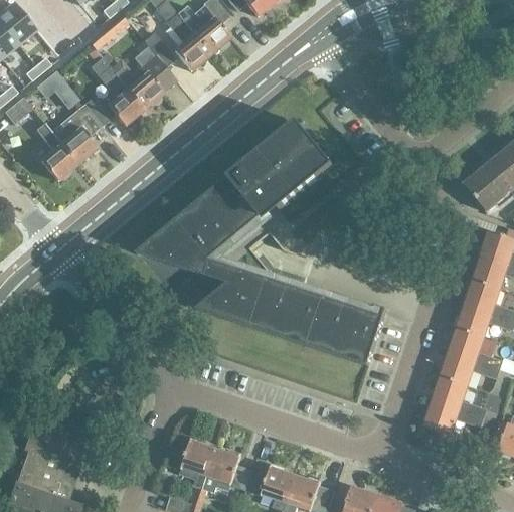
[(116,0),(113,3),(120,10),(129,2),(127,0),(116,0)]
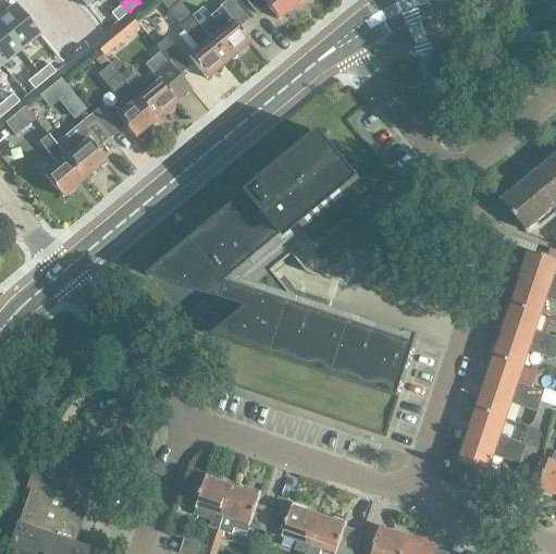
[(230,58),(211,37),(202,25),(193,13),(181,0),(162,0),(161,1),(199,47),(189,56),(207,76),(230,58)]
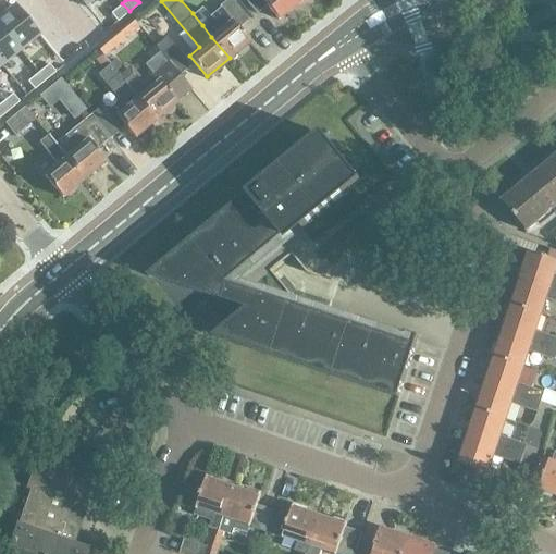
[(202,25),(211,37),(230,58),(250,40),(239,27),(251,17),(236,0),(225,0),(220,4),(233,20),(222,28),(202,5),(193,13),(202,25)]
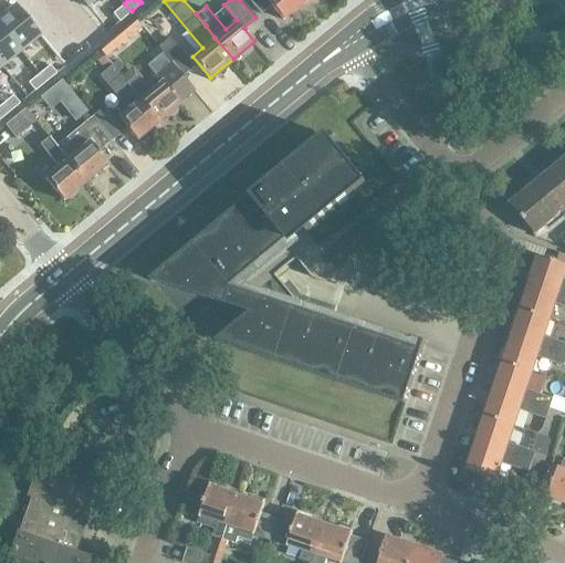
[(283,18),(304,0),(251,0),(262,12),(272,3),(283,18)]
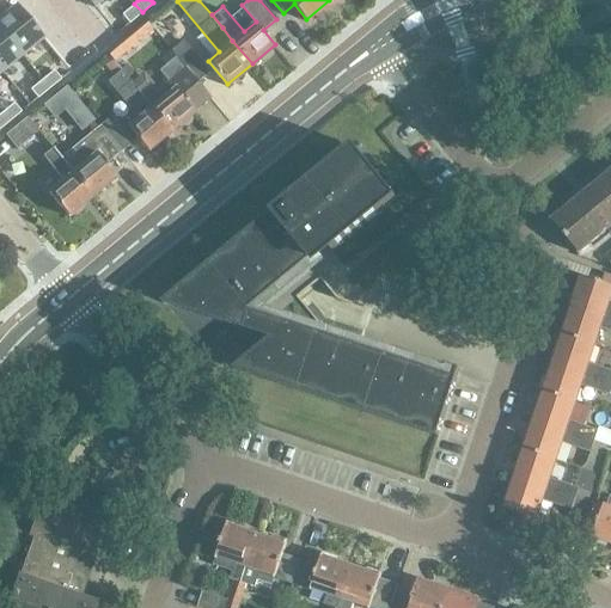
[(317,41),(362,0),(343,0),(309,31),(317,41)]
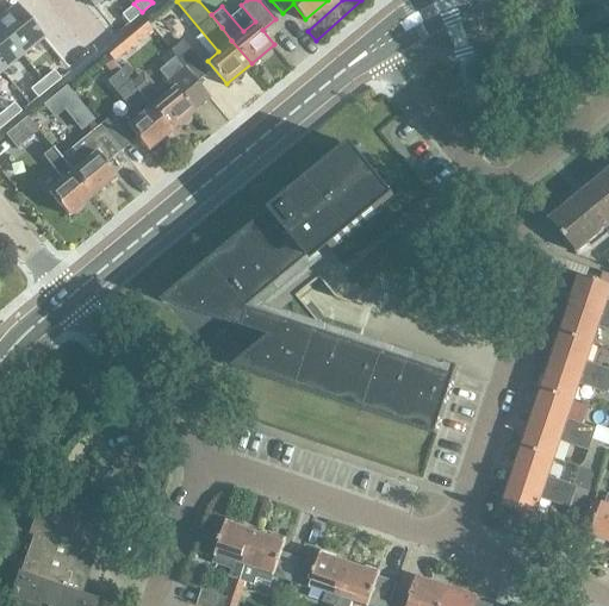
[(17,4),(0,17),(0,25),(24,54),(44,37),(17,4)]
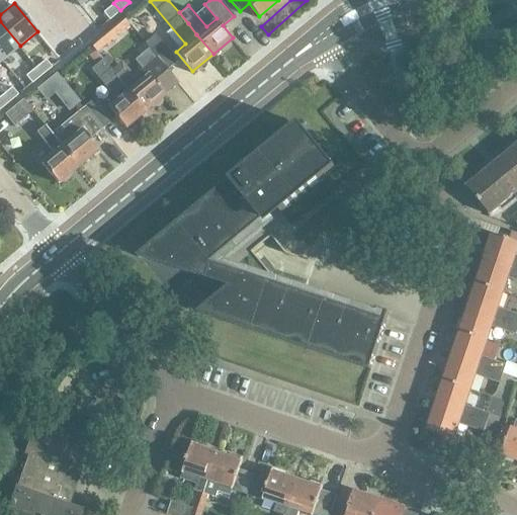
[(113,3),(103,11),(110,18),(120,10),(113,3)]
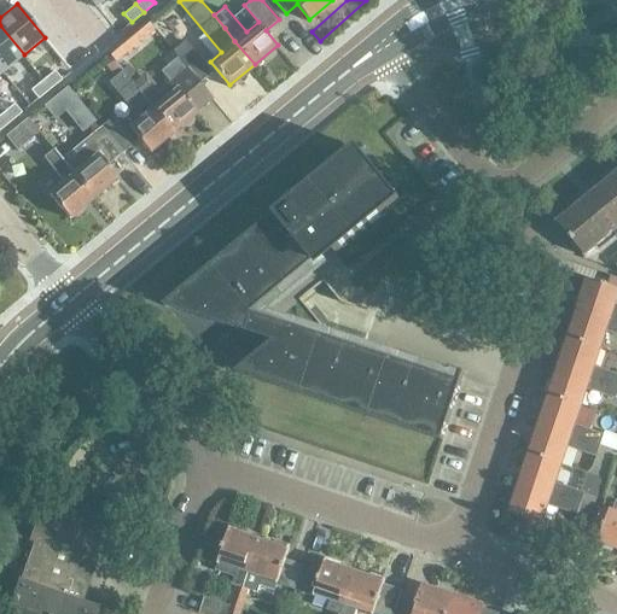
[(108,48),(117,60),(157,29),(147,17),(108,48)]
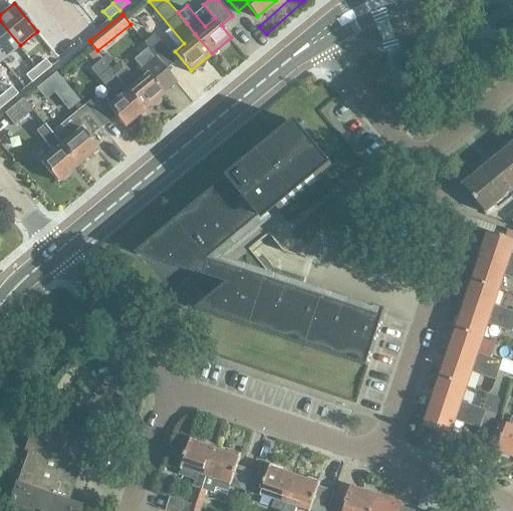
[(0,21),(0,55),(3,59),(20,45),(0,21)]
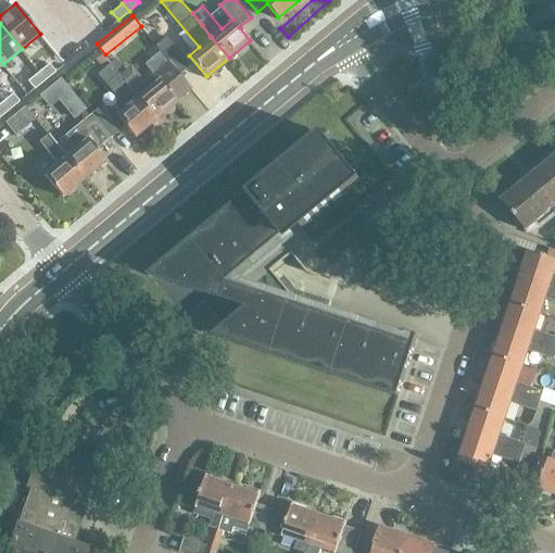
[(176,66),(186,58),(166,35),(156,44),(176,66)]
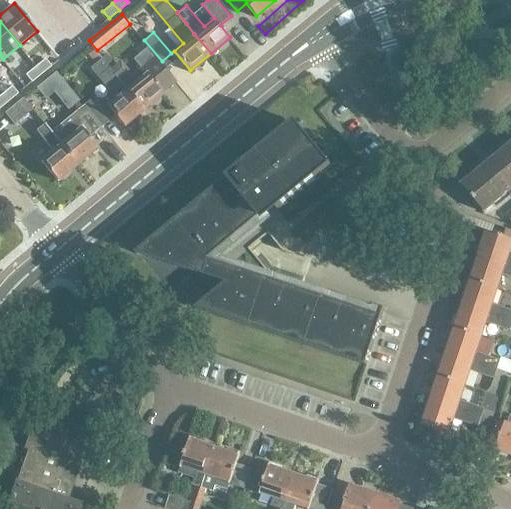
[(110,67),(145,108),(176,82),(148,46),(134,58),(140,64),(132,71),(121,58),(110,67)]
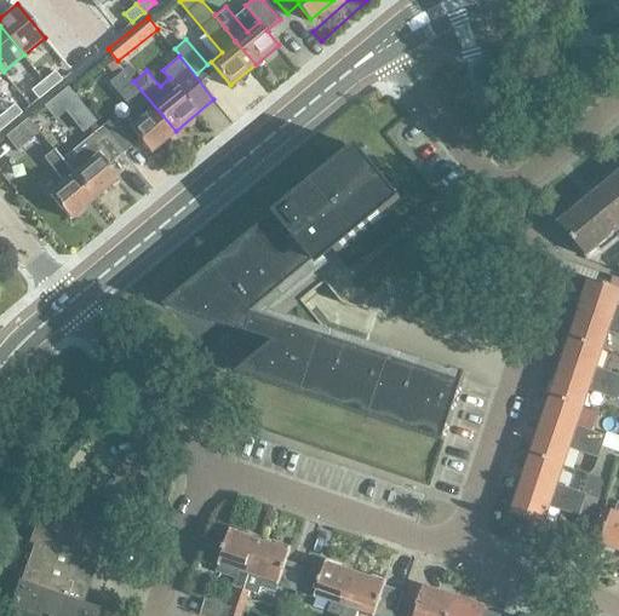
[(108,64),(115,75),(124,69),(124,68),(118,61),(115,58),(108,64)]
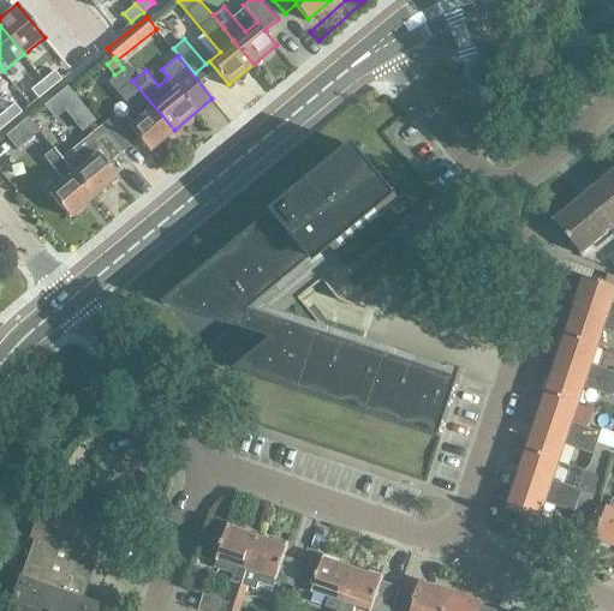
[(129,63),(123,67),(123,69),(129,76),(135,71),(129,63)]
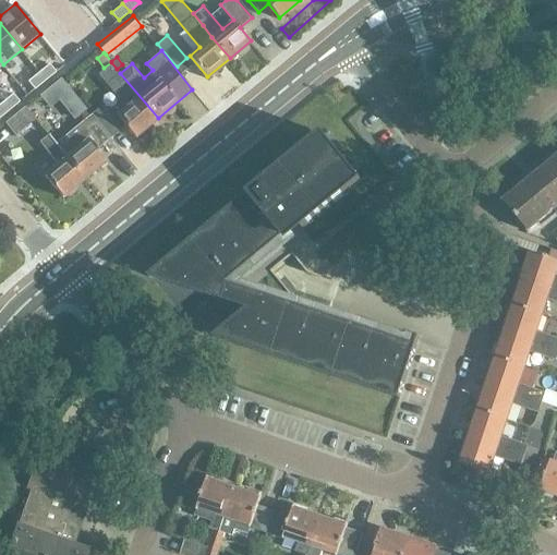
[(50,62),(39,71),(46,80),(57,71),(50,62)]
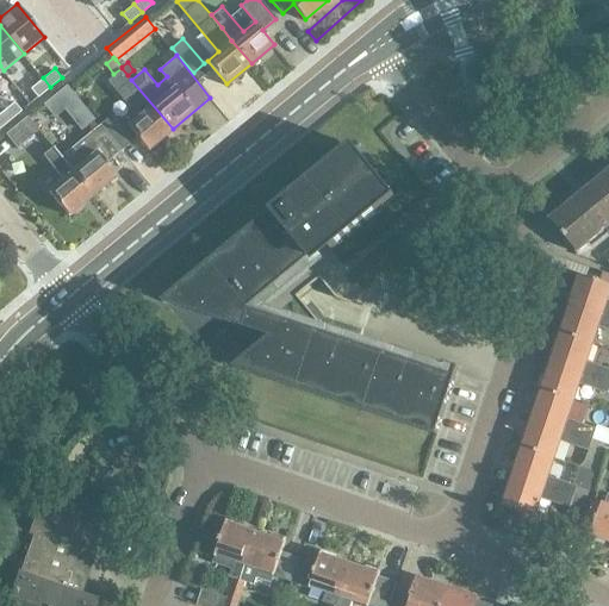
[(173,129),(131,80),(128,75),(122,68),(107,79),(138,117),(129,125),(148,149),(173,129)]
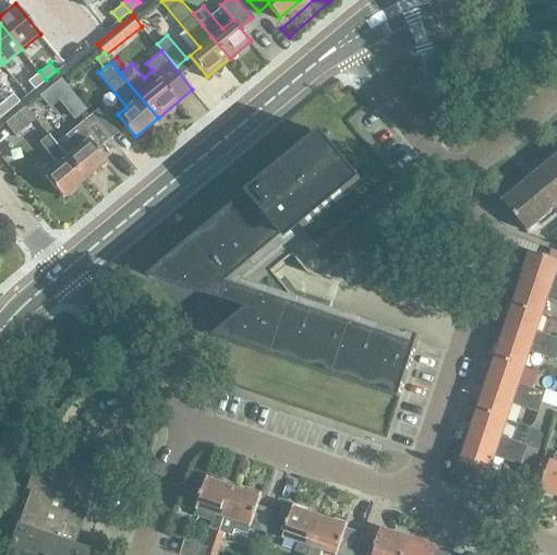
[(39,71),(28,80),(35,88),(46,80),(39,71)]
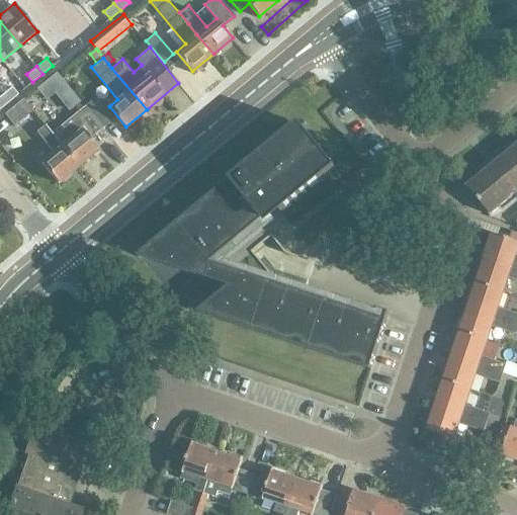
[(12,85),(2,93),(9,101),(19,93),(12,85)]
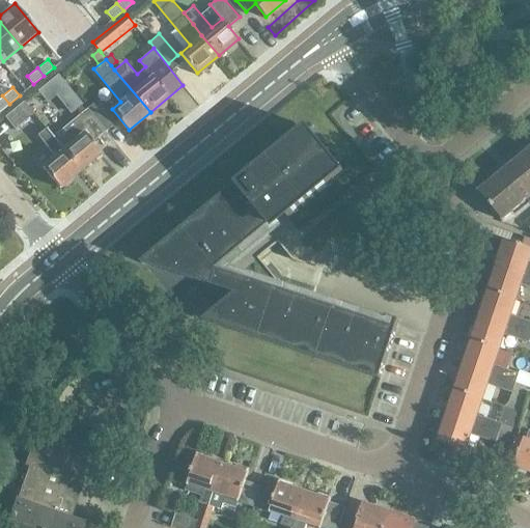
[(2,95),(0,98),(0,111),(9,104),(2,95)]
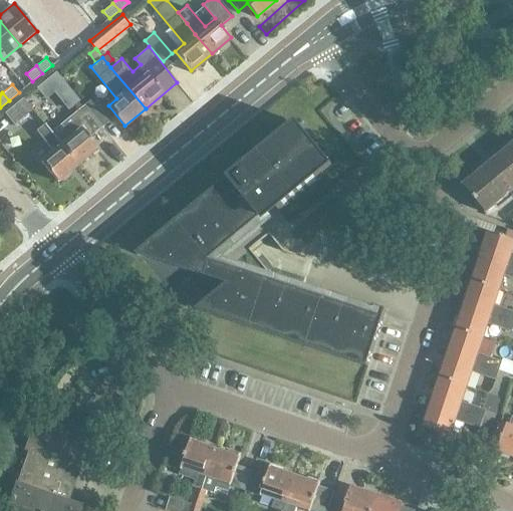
[(94,95),(84,103),(102,125),(113,117),(94,95)]
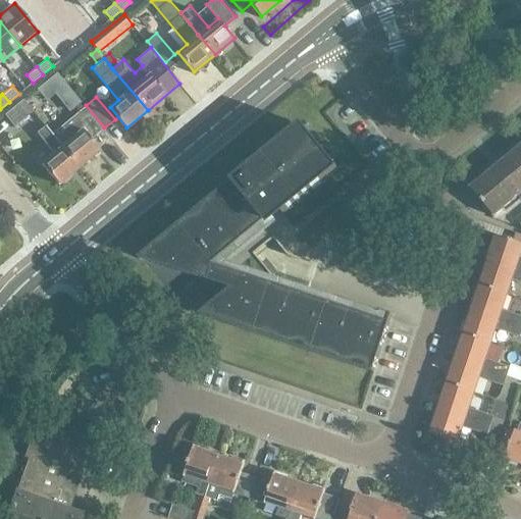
[(14,125),(34,110),(23,99),(5,114),(14,125)]
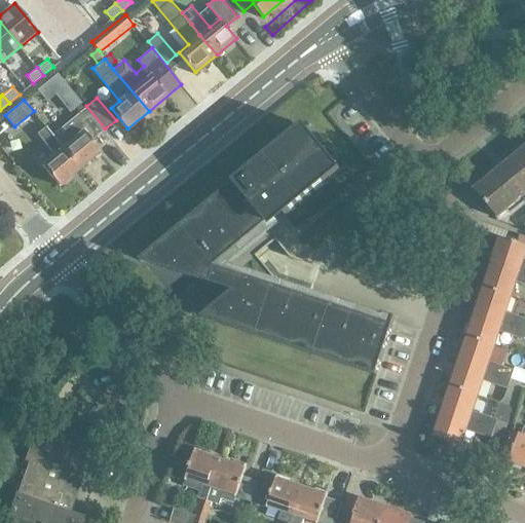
[(166,104),(127,137),(135,146),(174,113),(166,104)]
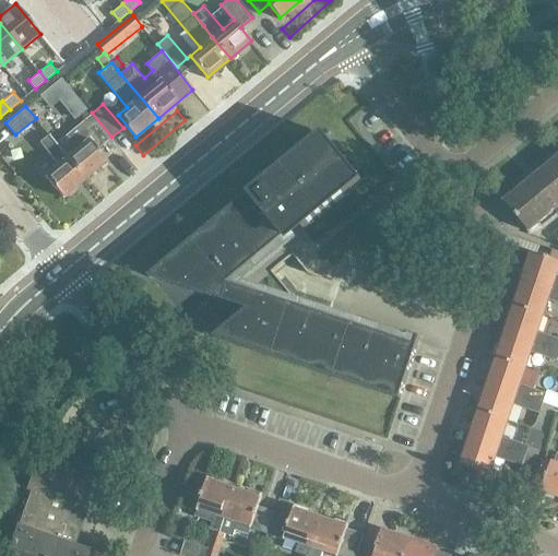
[(57,142),(85,177),(107,160),(97,149),(111,137),(92,113),(57,142)]
